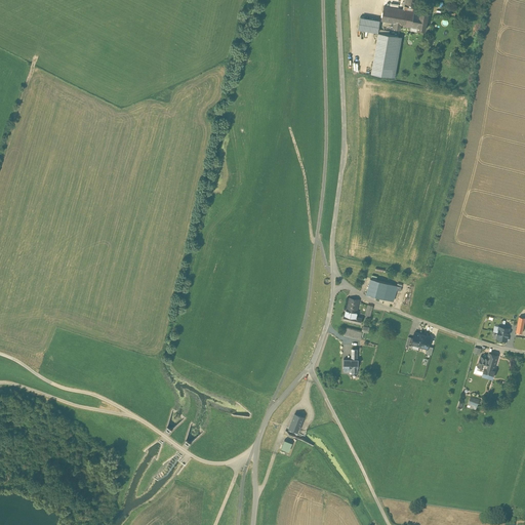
[(414,11),(384,5),(380,22),(382,22),(382,21),(395,23),(401,24),(411,26),(414,11)]
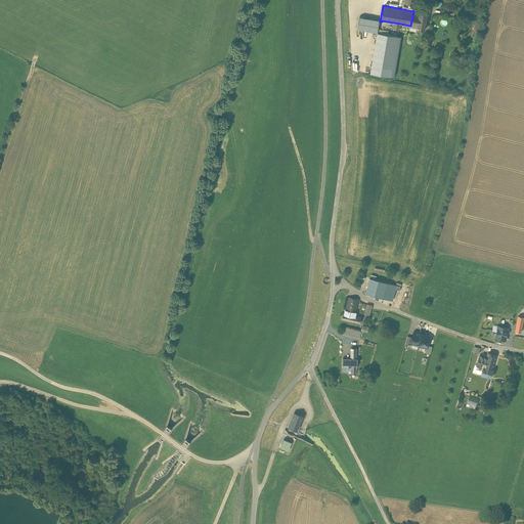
[(420,12),(413,11),(410,26),(417,27),(417,29),(424,30),(425,25),(427,11),(420,10),(420,12)]
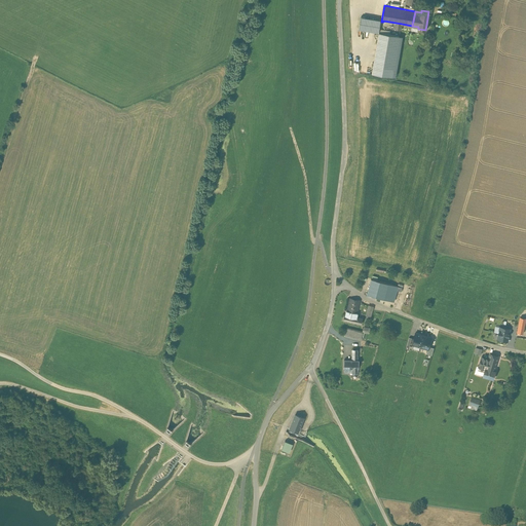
[(361,16),(359,29),(378,32),(381,20),(361,16)]
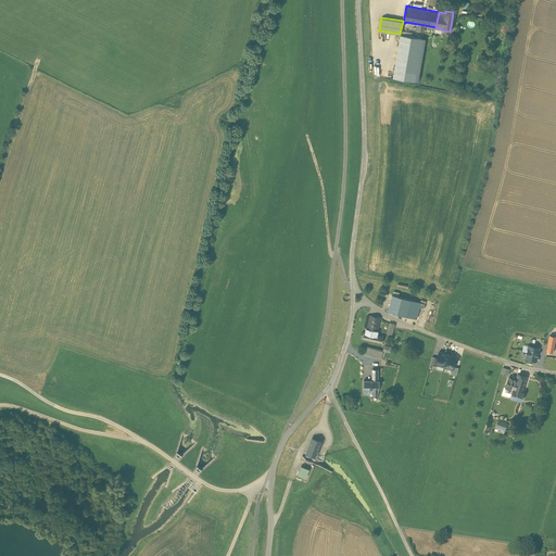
[(421,38),(400,34),(393,77),(414,80),(421,38)]
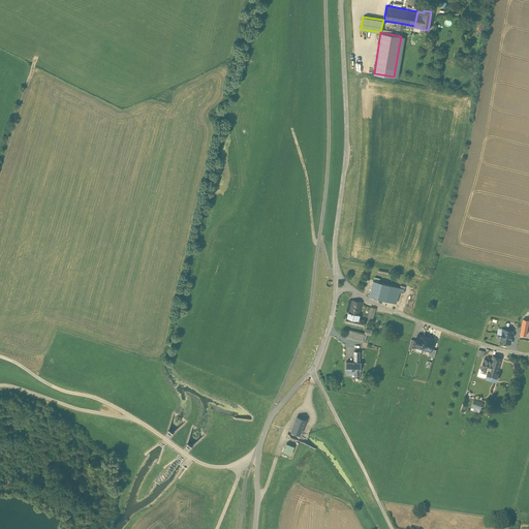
[(400,288),(373,281),(369,297),(396,304),(400,288)]
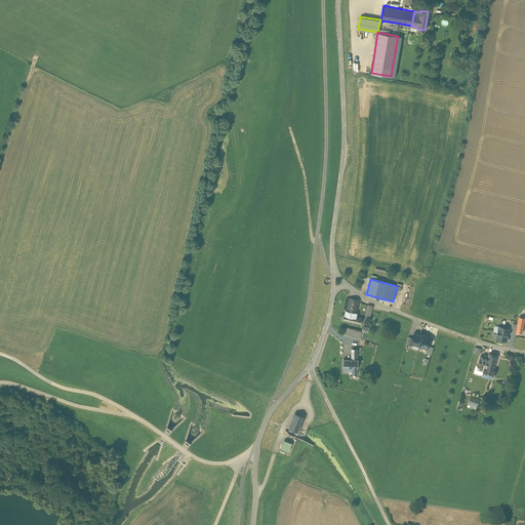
[(359,301),(349,298),(347,310),(357,313),(359,301)]
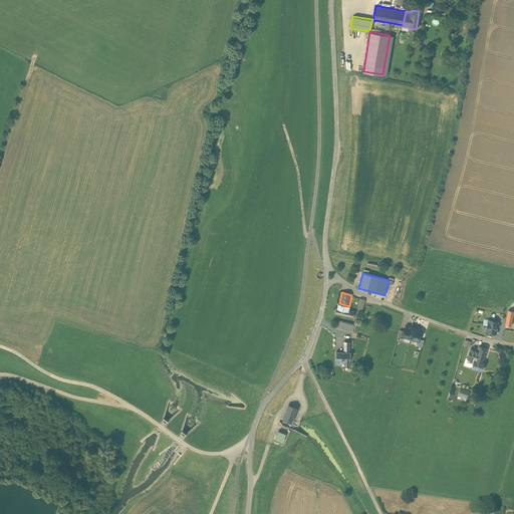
[(335,308),(334,313),(352,318),(353,313),(335,308)]
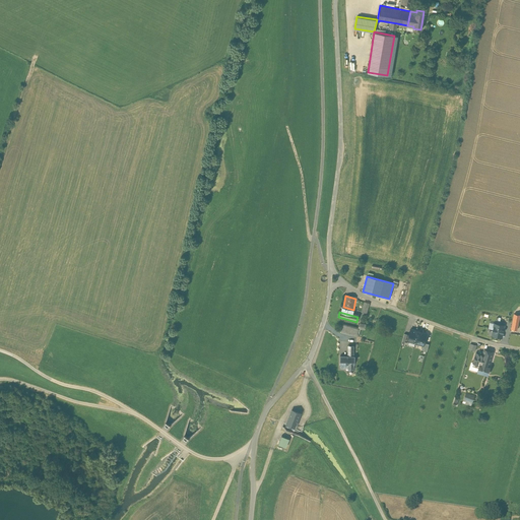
[(513,321),(511,329),(517,330),(519,314),(514,313),(513,321)]
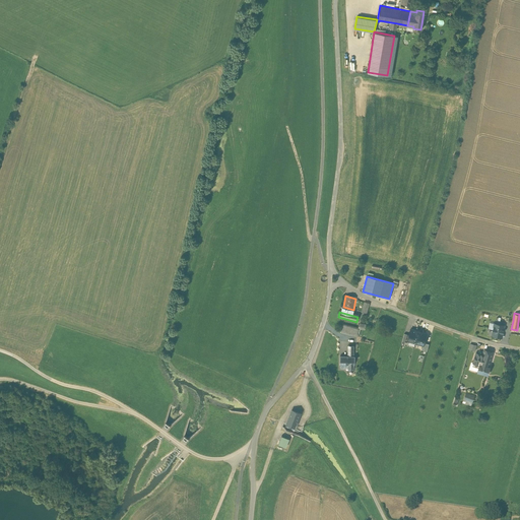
[(494,323),(492,335),(502,337),(504,325),(494,323)]
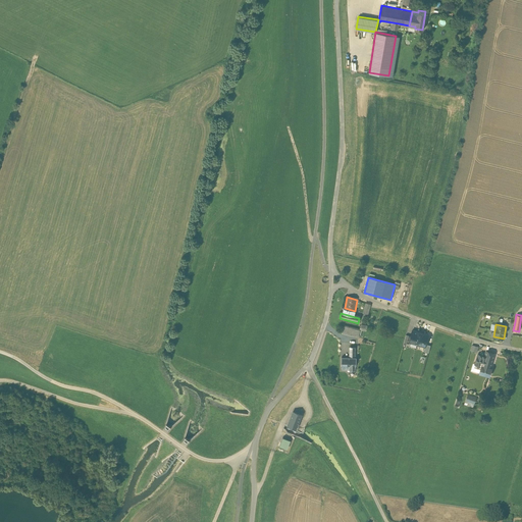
[(360,330),(344,326),(342,334),(358,338),(360,330)]
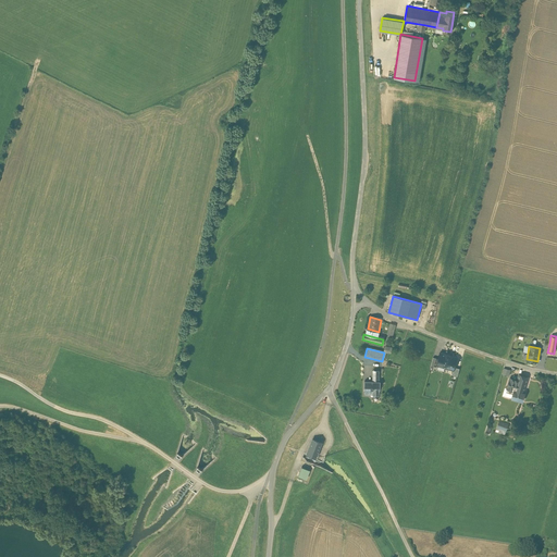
[(440,359),(437,366),(438,366),(445,367),(448,355),(440,353),(440,355),(441,356),(440,359)]
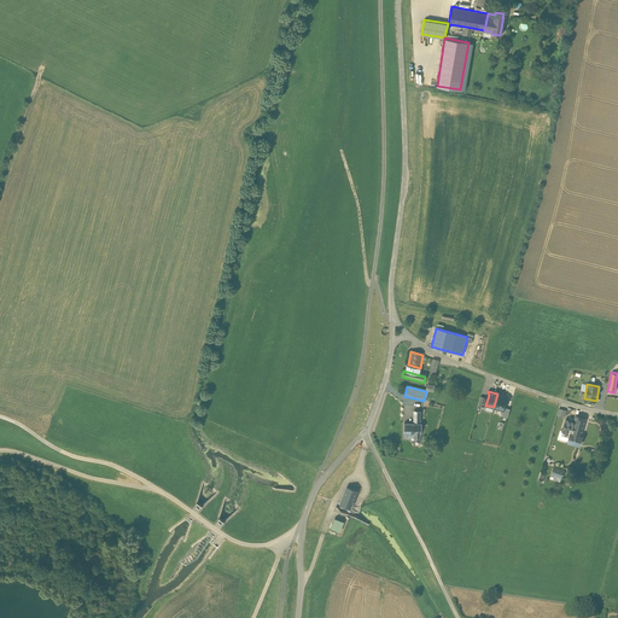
[(497,394),(494,407),(503,409),(503,410),(505,407),(507,396),(497,394)]
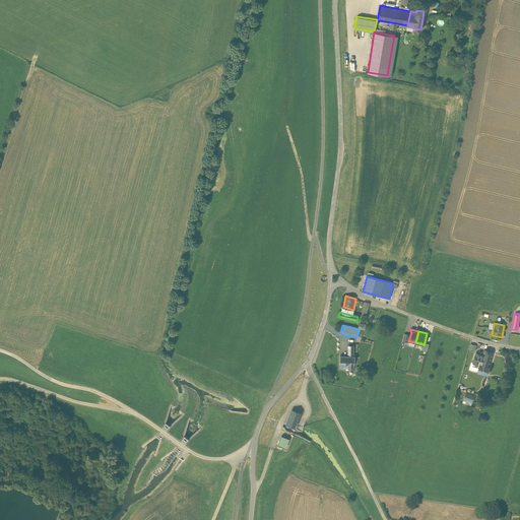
[(339,368),(348,368),(348,370),(354,370),(353,346),(347,346),(347,356),(339,356),(339,368)]
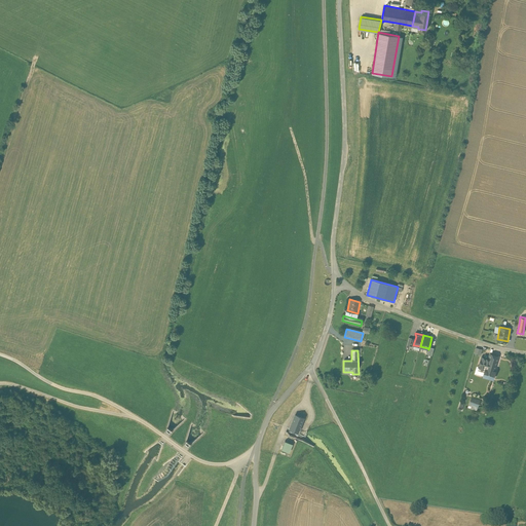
[(483,369),(484,364),(488,365),(487,370),(485,369),(482,377),(492,381),(499,357),(491,354),(489,361),(481,358),(478,368),(483,369)]
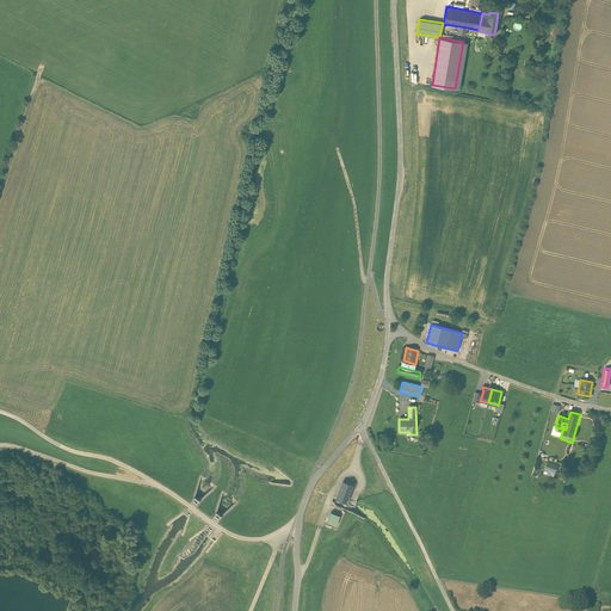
[(557,464),(547,461),(542,473),(553,476),(557,464)]
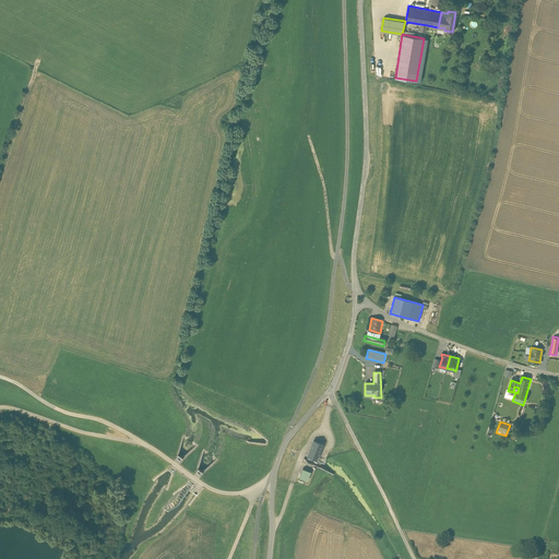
[(308,454),(308,455),(317,459),(323,444),(313,440),(308,454)]
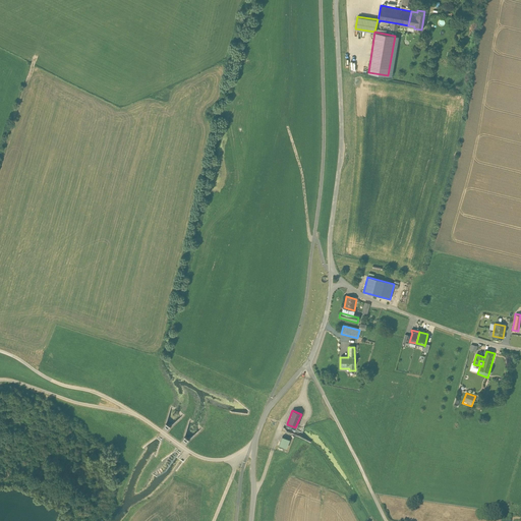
[(290,439),(282,436),(279,444),(286,447),(290,439)]
